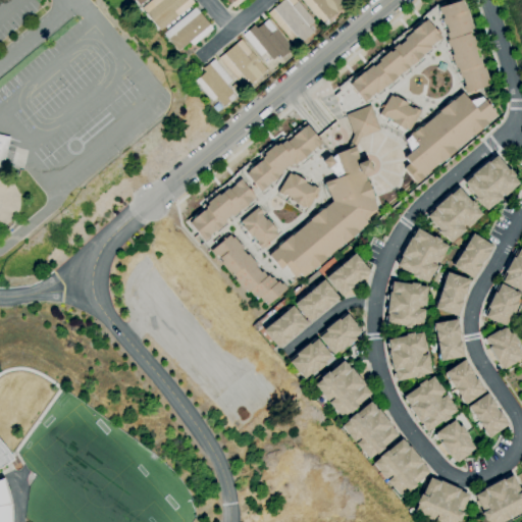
[(161,31),(142,8),(151,0),(191,0),(194,3),(161,31)]
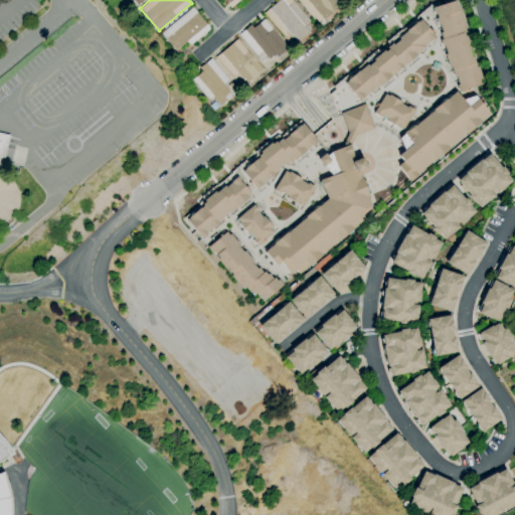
[(239,0),(230,8),(223,0),(239,0)]
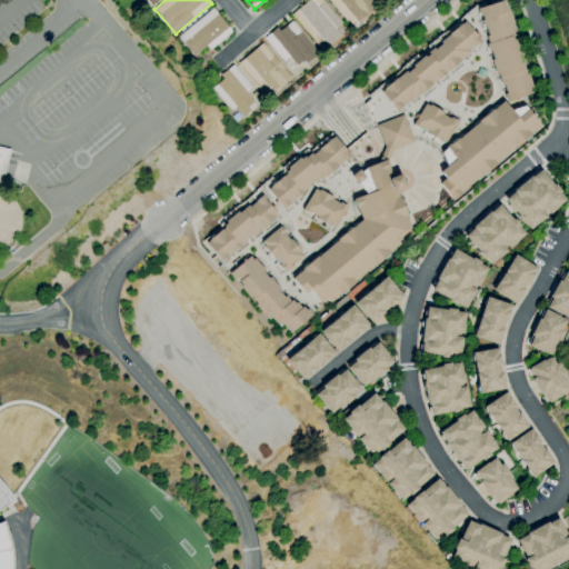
[(320,48),(291,15),(308,0),(321,0),(323,2),(325,2),(342,23),(336,29),(341,36),(329,47),(323,41),(322,42),(325,45),(320,48)]
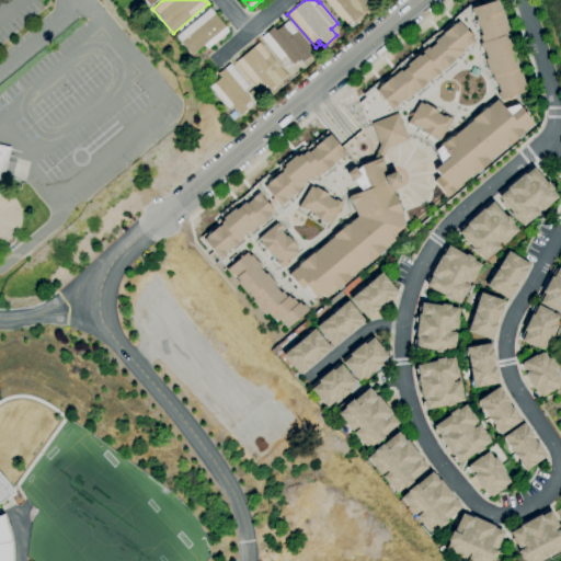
[(345,25),(323,0),(366,0),(371,7),(353,22),(352,21),(345,25)]
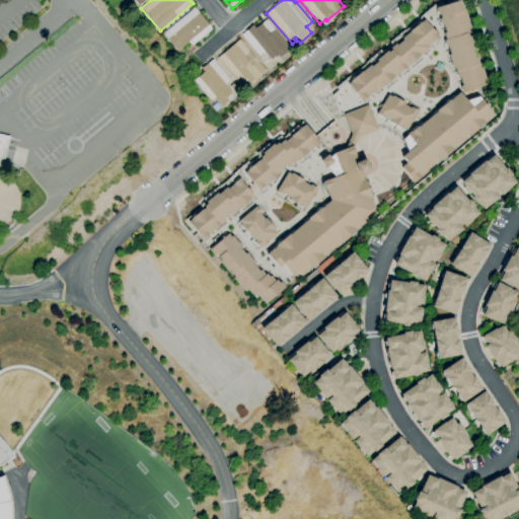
[(462,93),(460,86),(462,86),(459,77),(457,78),(455,72),(454,67),(452,68),(448,55),(450,55),(447,47),(445,47),(443,41),(445,40),(443,33),(445,32),(443,25),(441,25),(439,19),(441,18),(439,14),(437,15),(435,8),(458,0),(460,4),(461,4),(469,28),(467,28),(468,32),(467,33),(468,36),(469,36),(474,50),(472,51),(475,58),(476,57),(480,68),(482,67),(487,81),(485,81),(486,85),(462,93)]
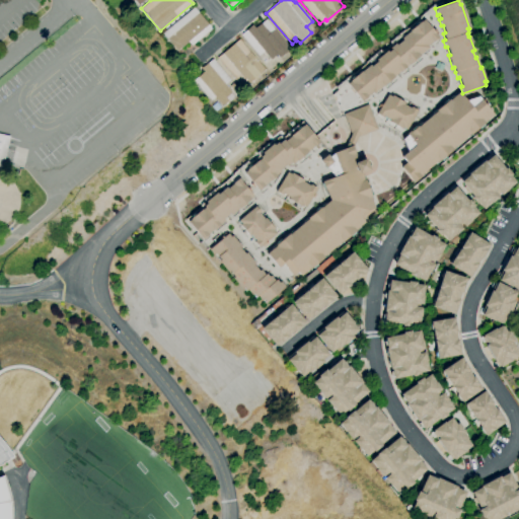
[(177,51),(163,33),(194,8),(210,27),(211,29),(192,46),(189,42),(177,51)]
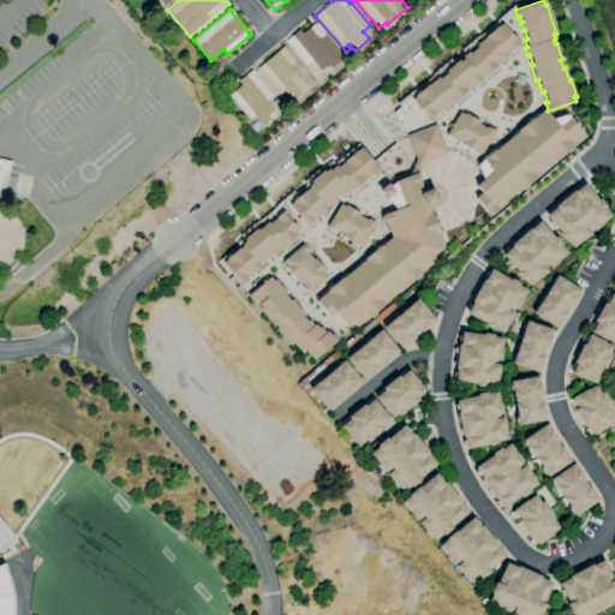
[(311,72),(286,42),(299,30),(303,34),(315,23),(326,35),(345,58),(330,69),(328,65),(321,71),(314,61),(311,63),(315,69),(311,72)]
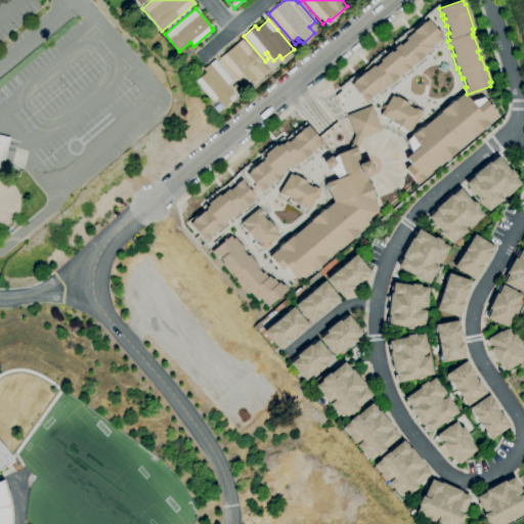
[(365,103),(350,85),(353,82),(364,72),(364,73),(374,66),(375,67),(378,64),(381,61),(380,60),(390,51),(392,52),(394,50),(393,49),(399,44),(400,45),(406,40),(405,39),(413,32),(425,22),(425,23),(428,19),(443,38),(437,43),(437,42),(432,47),(433,48),(424,56),(412,66),(412,64),(409,68),(410,68),(404,73),(398,78),(387,87),(377,94),(376,93),(370,97),(372,98),(365,103)]
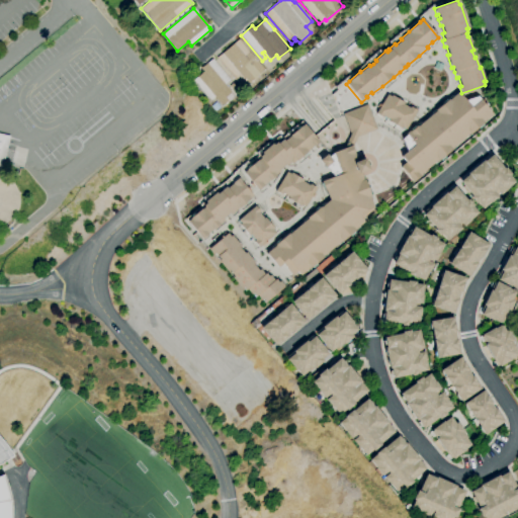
[(243,89),(217,58),(239,39),(250,53),(265,70),(243,89)]
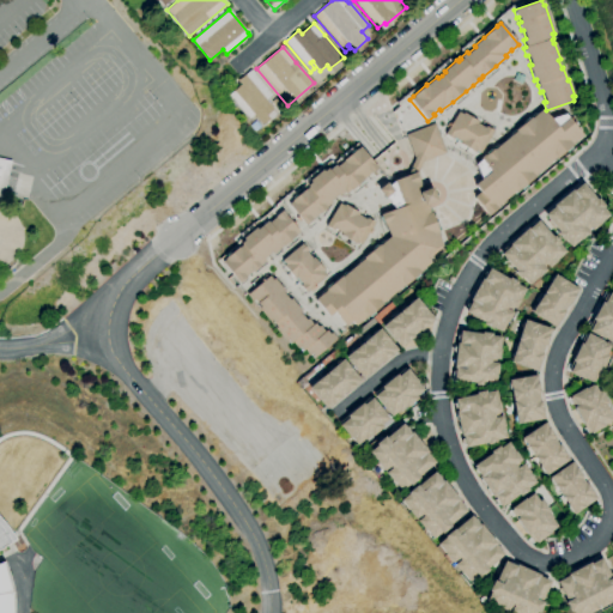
[(263,126),(254,115),(249,119),(230,95),(241,85),(238,82),(252,70),(272,95),(266,99),(274,109),(273,110),(277,114),(263,126)]
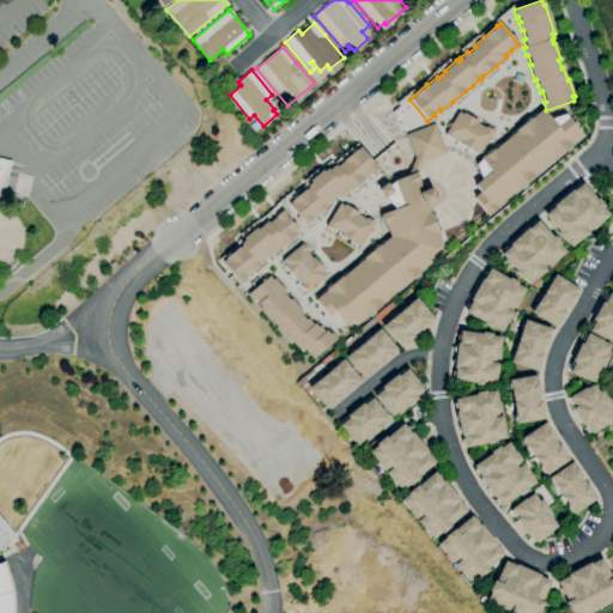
[(521,84),(514,80),(516,73),(525,77),(521,84)]
